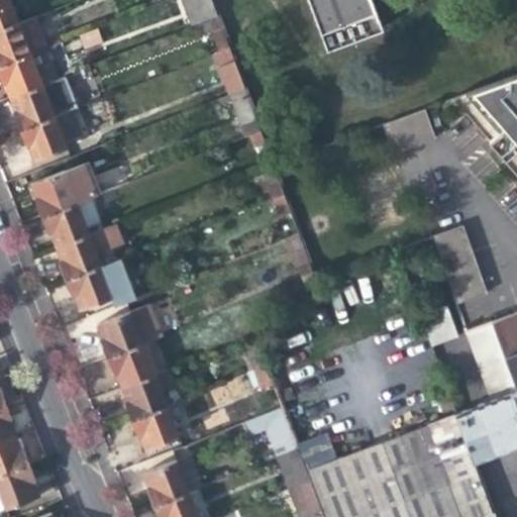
[(0,0),(0,28),(17,21),(8,0),(0,0)]
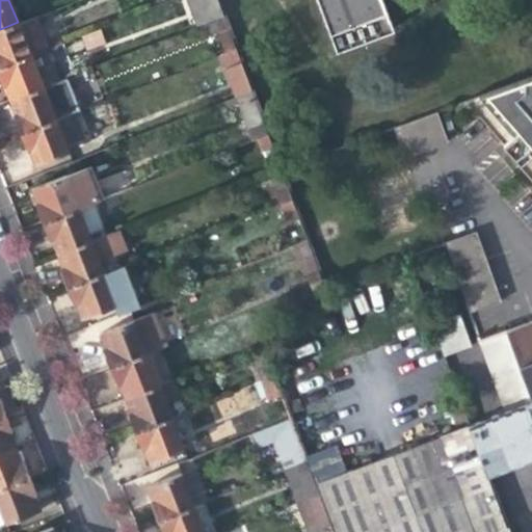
[(224,16),(218,0),(202,0),(210,21),(224,16)]
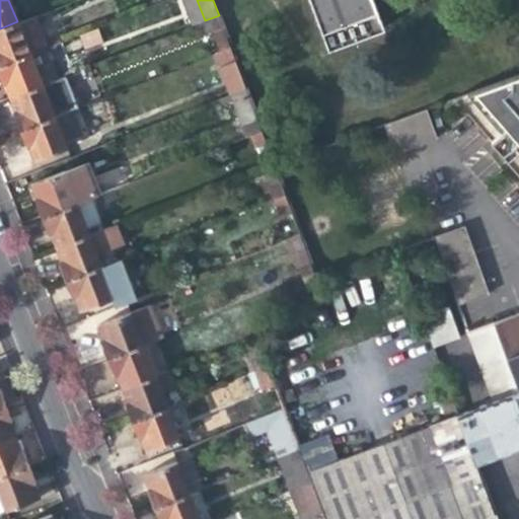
[(308,0),(326,50),(383,29),(372,0),(308,0)]
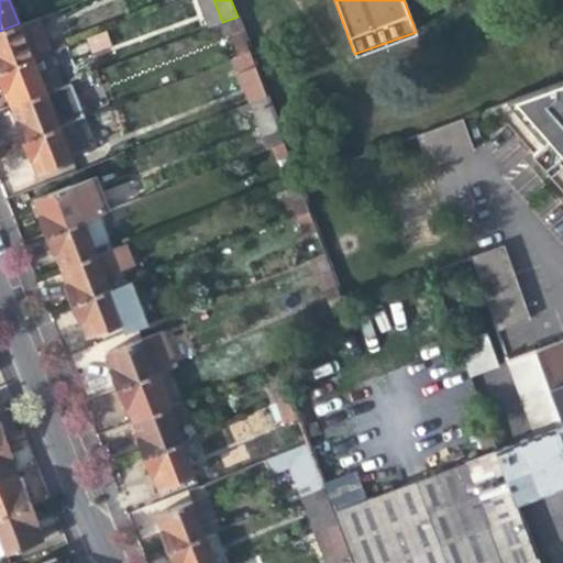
[(222,22),(231,46),(246,40),(238,17),(222,22)]
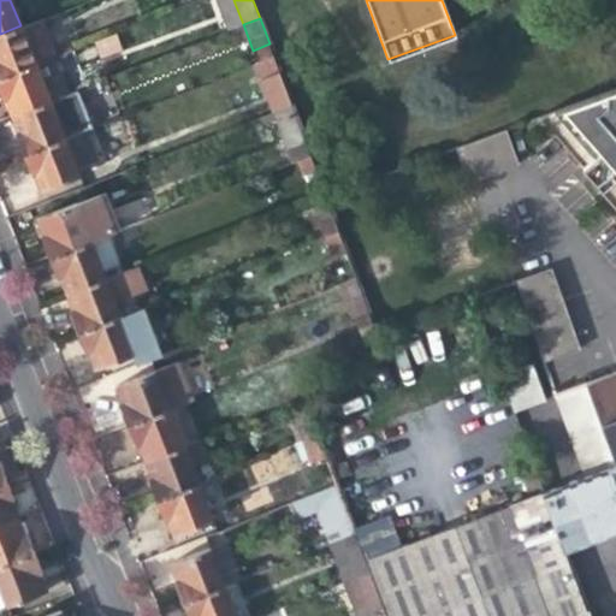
[(0,75),(35,63),(21,25),(0,34),(0,75)]
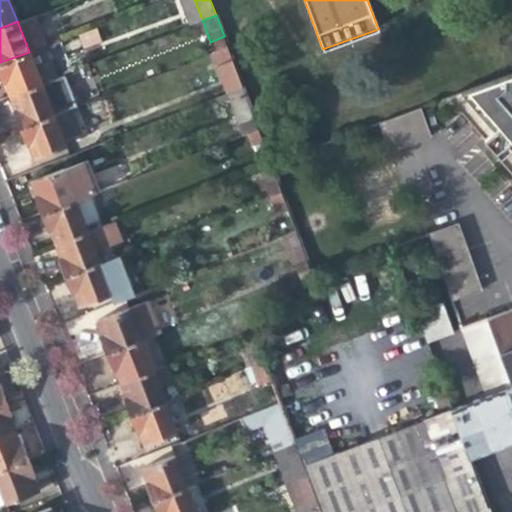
[(97,28),(78,33),(83,48),(101,43),(97,28)]
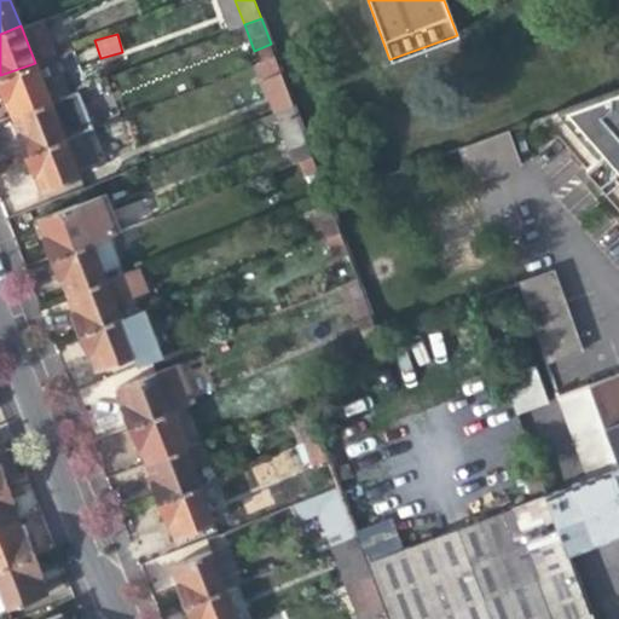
[(271,44),(254,51),(258,62),(275,55),(271,44)]
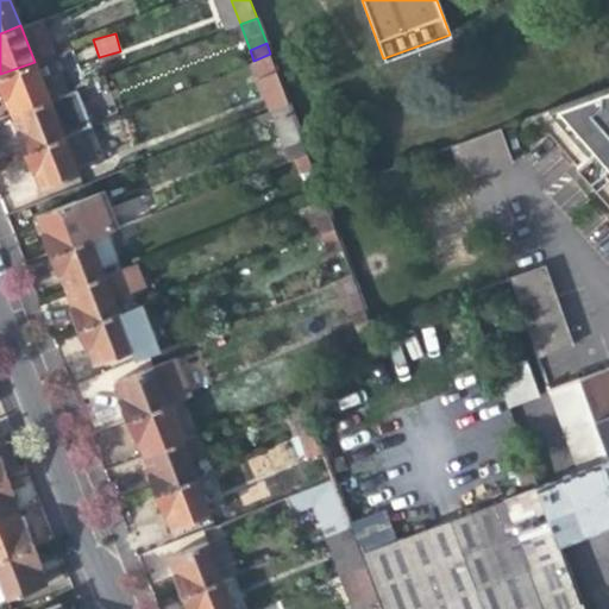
[(253,61),(257,71),(275,66),(270,54),(253,61)]
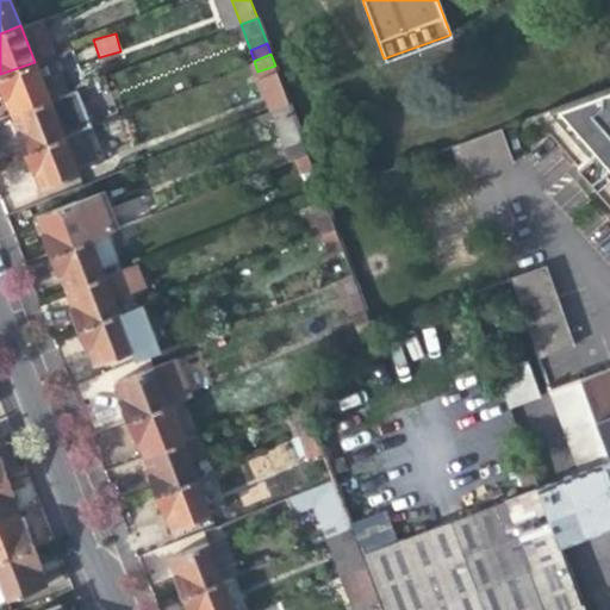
[(0,94),(2,97),(10,114),(49,99),(35,62),(0,74),(0,94)]
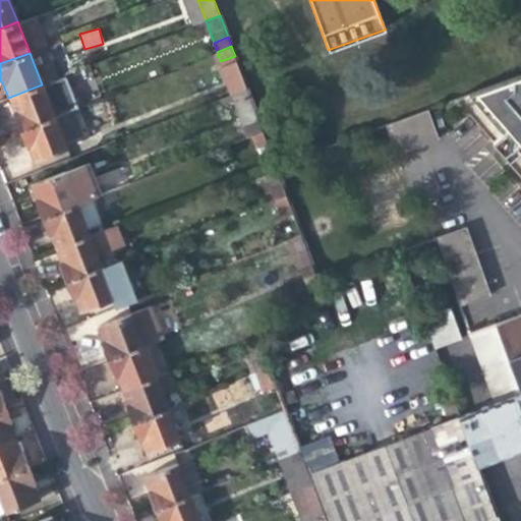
[(247,89),(235,56),(220,61),(233,94),(247,89)]
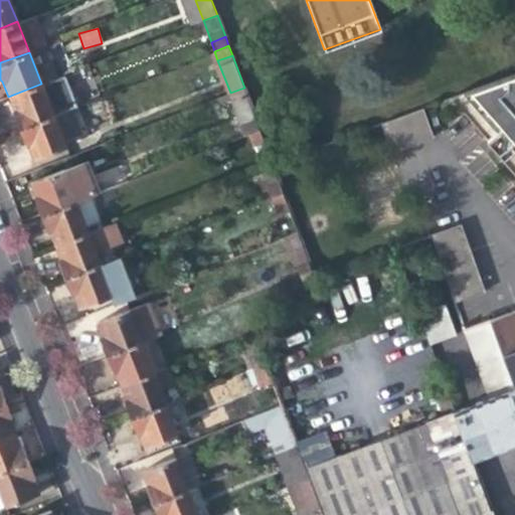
[(514,74),(450,99),(514,173),(514,74)]
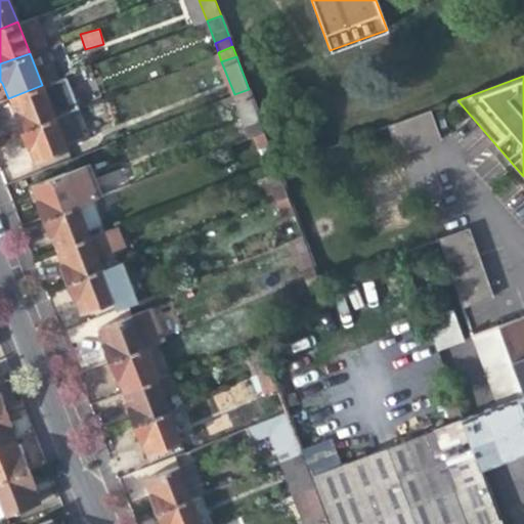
[(55,80),(42,85),(48,101),(61,96),(55,80)]
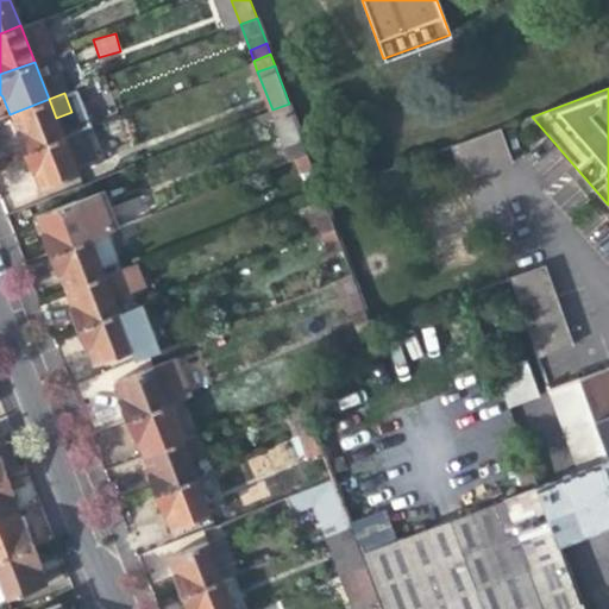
[(23,150),(24,151),(63,137),(56,118),(49,99),(10,114),(18,136),(16,140),(18,148),(23,150)]
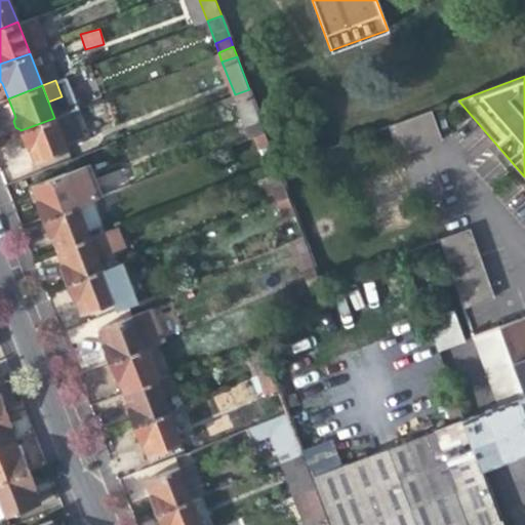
[(235,94),(250,137),(265,132),(249,89),(235,94)]
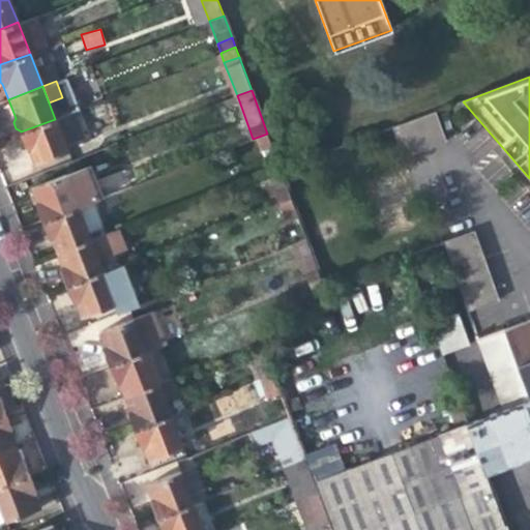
[(391,128),(402,156),(444,141),(434,113),(391,128)]
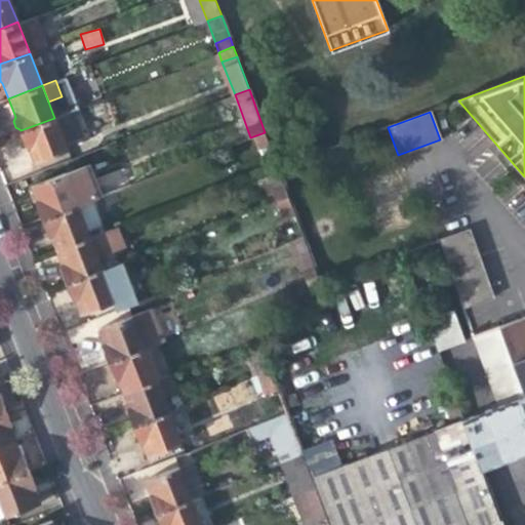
[(67,149),(54,118),(21,130),(22,133),(19,136),(23,146),(27,147),(33,161),(67,149)]
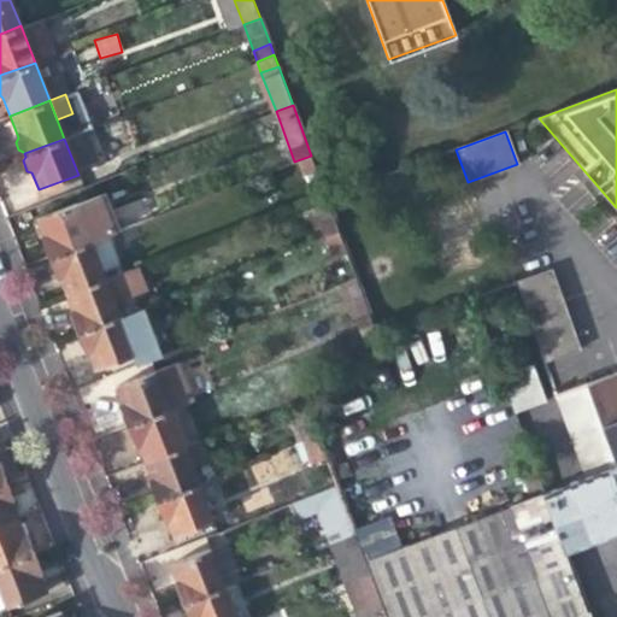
[(280,210),(297,203),(324,193),(311,156),(294,162),(260,175),(266,194),(275,197),(280,210)]
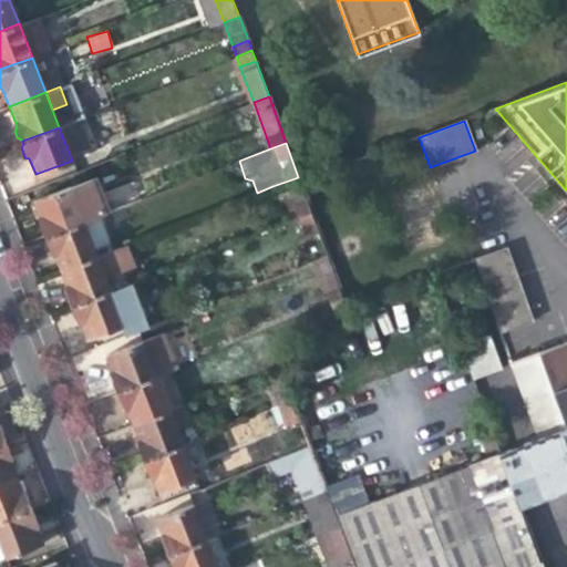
[(91,177),(69,186),(82,220),(96,215),(104,212),(99,197),(91,177)]
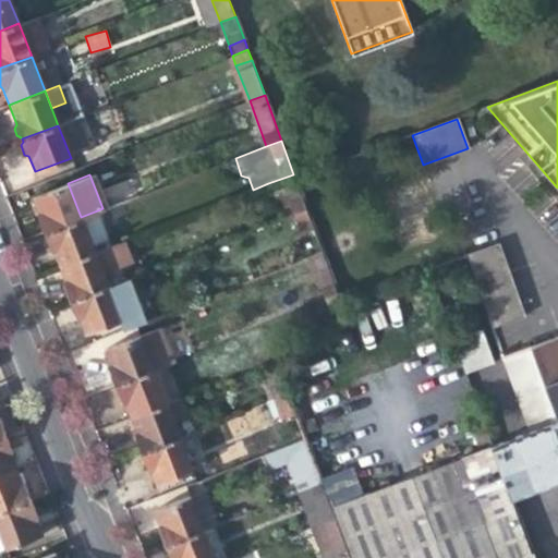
[(281,218),(291,214),(288,205),(302,199),(293,174),(268,183),(281,218)]
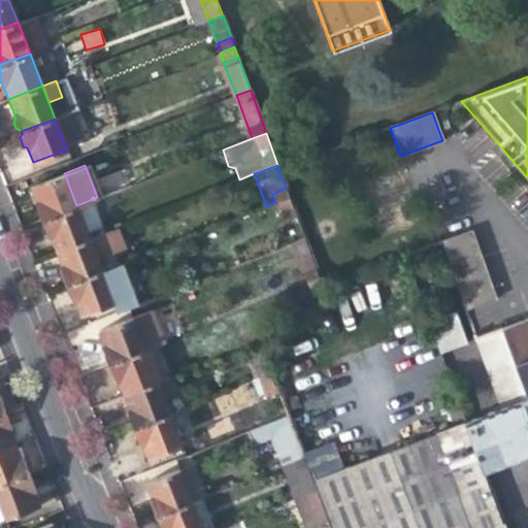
[(41,217),(42,218),(76,205),(64,173),(30,187),(37,204),(34,208),(37,215),(41,217)]
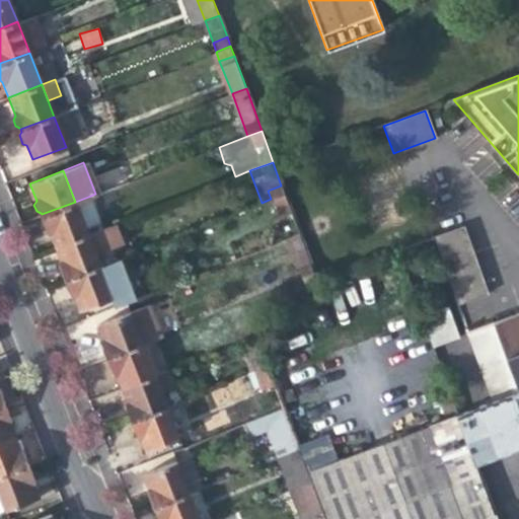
[(104,175),(90,180),(95,194),(102,192),(109,189),(104,175)]
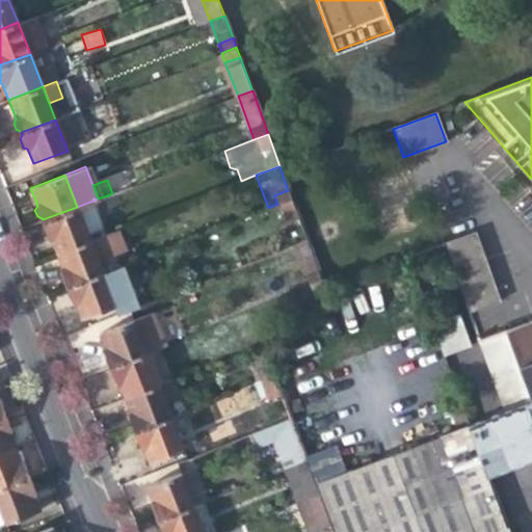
[(274,195),(277,204),(292,198),(288,190),(274,195)]
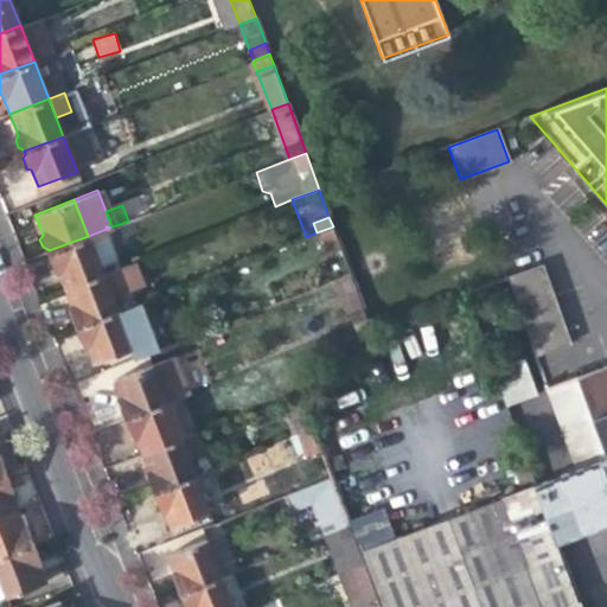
[(132,219),(128,221),(120,224),(126,241),(138,237),(132,219)]
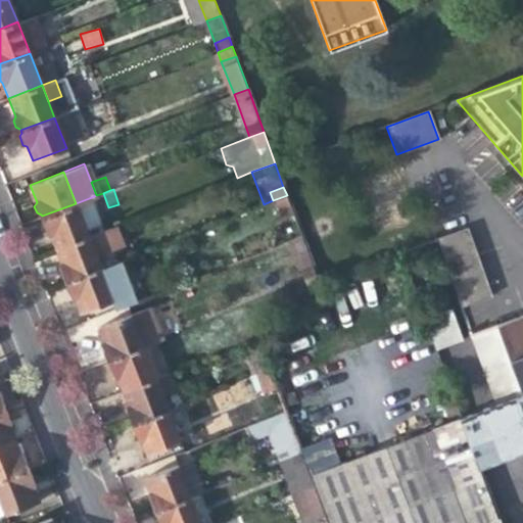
[(273,200),(276,210),(290,205),(287,195),(273,200)]
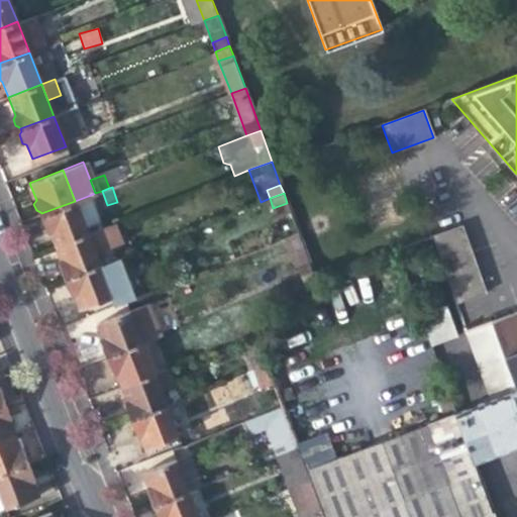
[(98,221),(88,196),(75,201),(85,226),(98,221)]
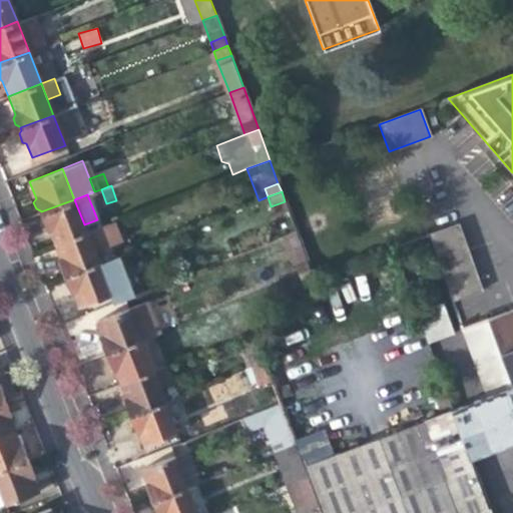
[(48,228),(54,244),(86,231),(84,224),(74,199),(41,211),(42,214),(40,219),(43,225),(48,228)]
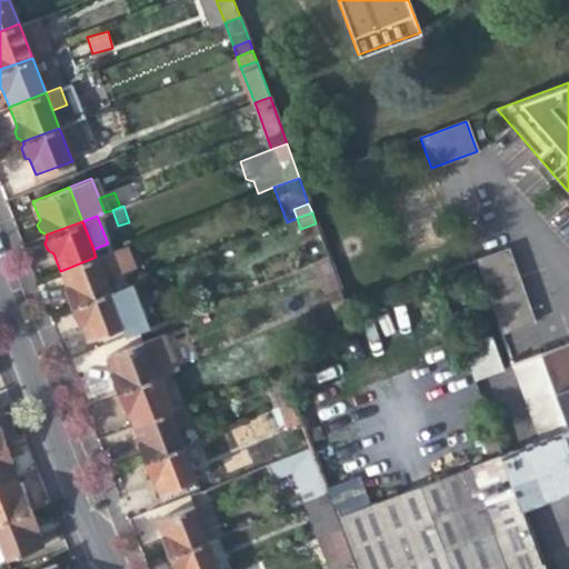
[(328,256),(316,223),(300,229),(312,261),(328,256)]
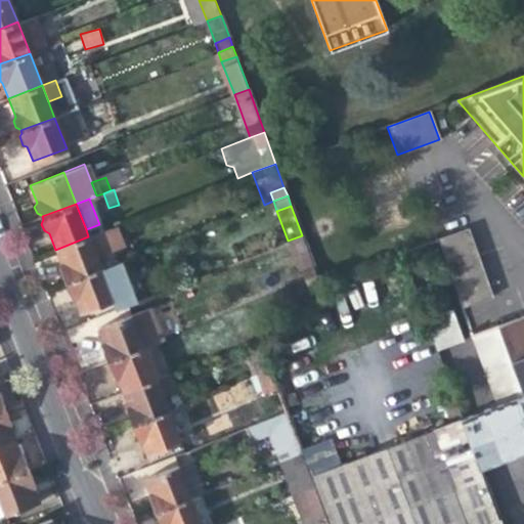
[(114,226),(88,236),(55,250),(56,254),(61,266),(59,270),(61,277),(67,279),(68,280),(100,267),(95,256),(121,246),(114,226)]
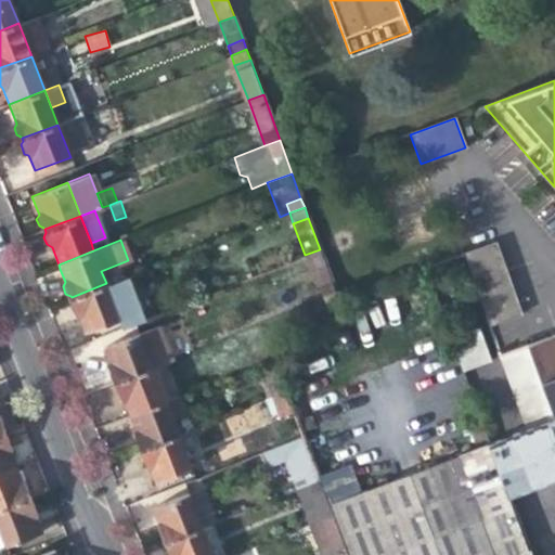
[(489,326),(521,314),(501,259),(494,242),(462,255),(489,326)]
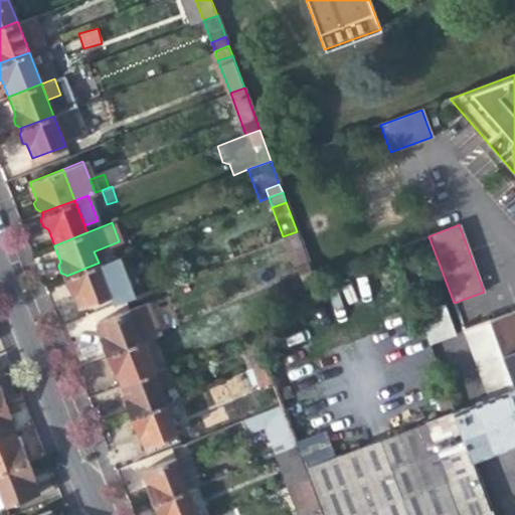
[(288,278),(297,275),(294,267),(308,262),(297,231),(283,236),(274,239),(288,278)]
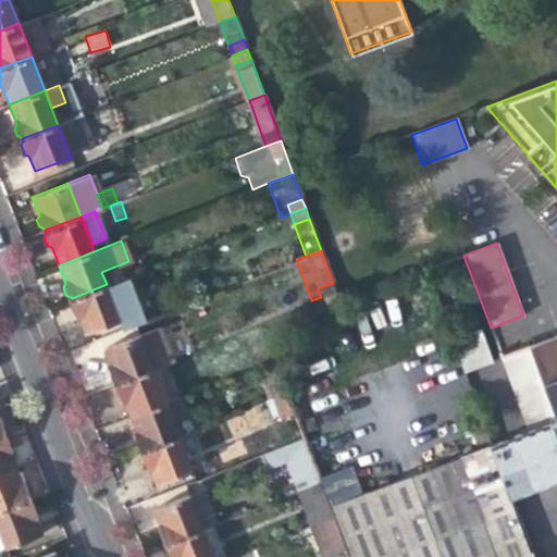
[(127,276),(107,284),(72,298),(73,301),(70,306),(73,313),(77,314),(79,320),(85,332),(119,319),(120,319),(140,310),(127,276)]
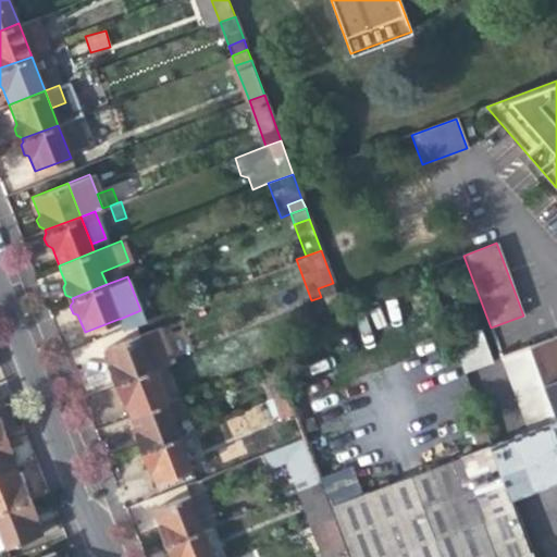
[(318,288),(321,297),(336,292),(333,283),(318,288)]
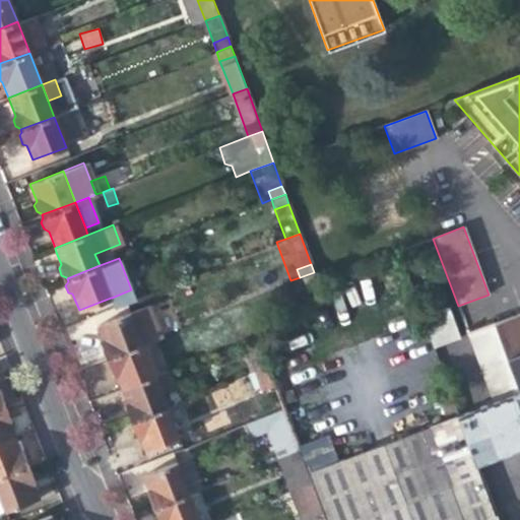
[(300,277),(303,285),(317,280),(314,272),(300,277)]
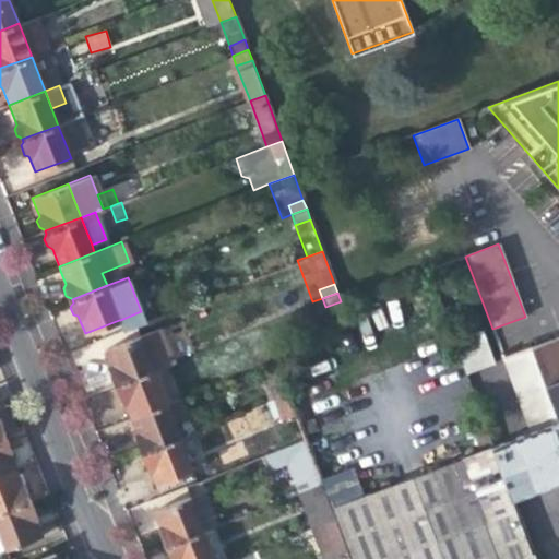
[(342,305),(341,301),(325,307),(331,320),(345,314),(342,305)]
